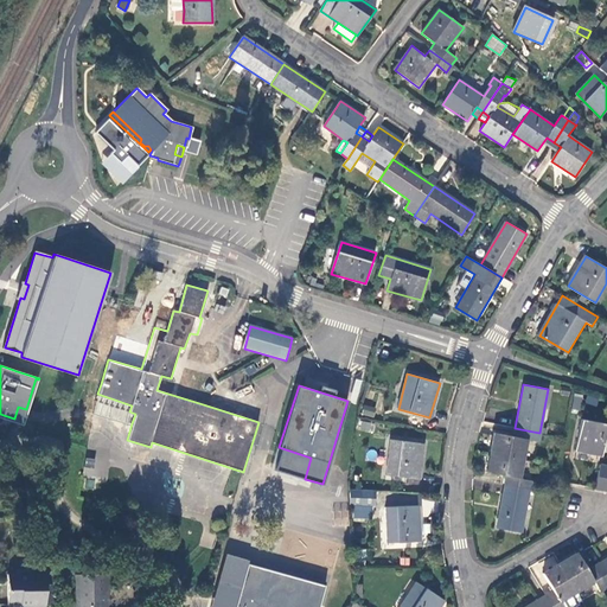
[(93,409),(132,423),(135,414),(129,411),(132,406),(97,394),(93,409)]
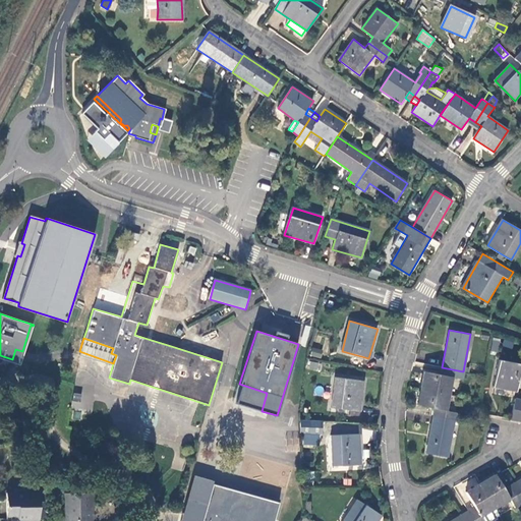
[(513,342),(503,338),(501,345),(511,348),(513,342)]
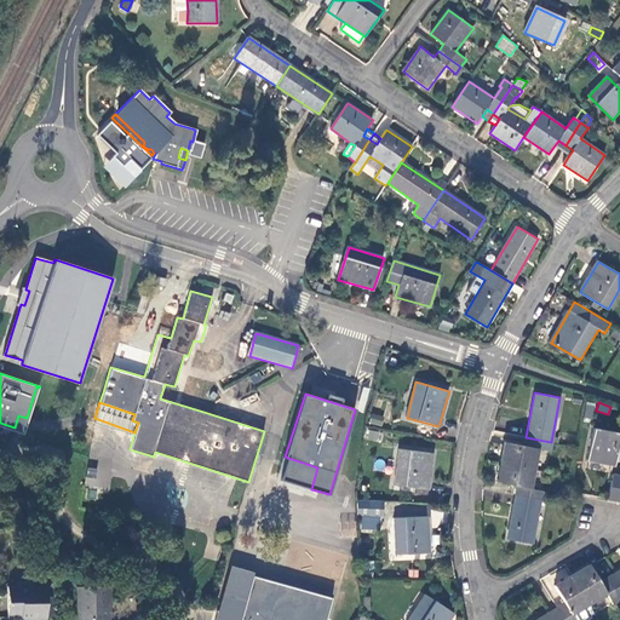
[(595,407),(586,405),(583,422),(591,424),(595,407)]
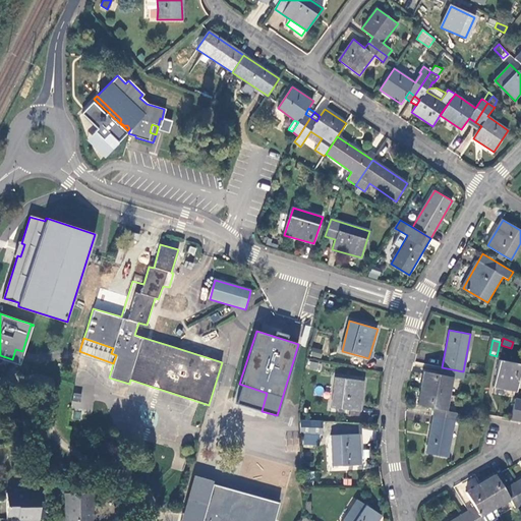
[(516,391),(520,364),(520,363),(499,359),(494,387),(516,391)]
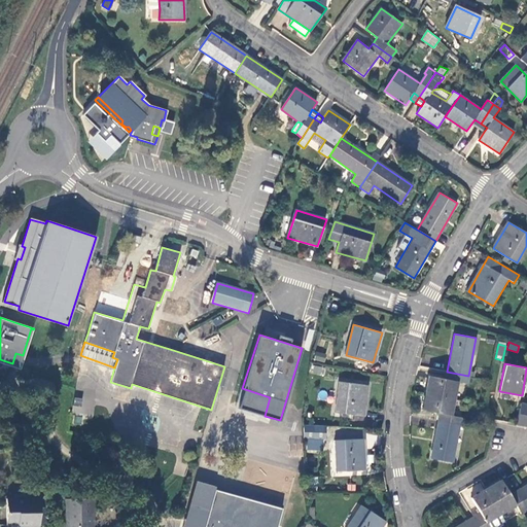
[(95,366),(77,364),(71,413),(89,416),(95,366)]
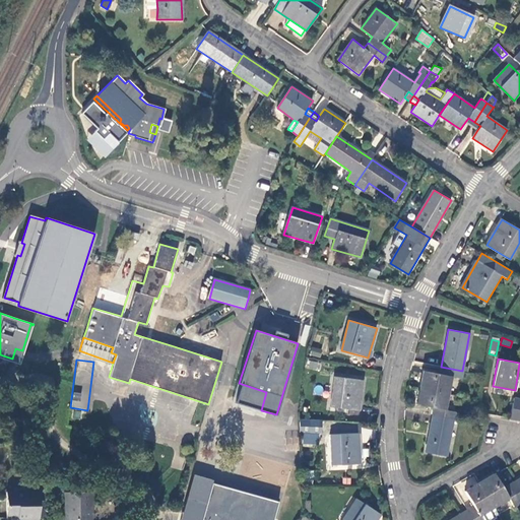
[(307,368),(319,371),(321,364),(309,361),(307,368)]
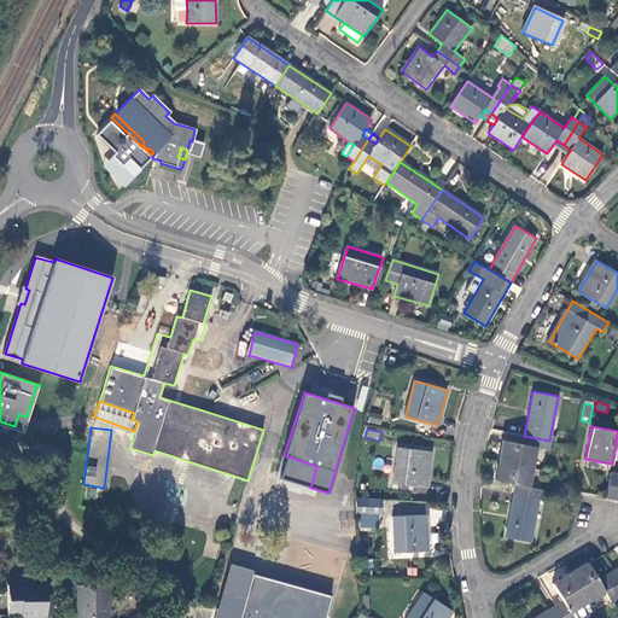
[(499,460),(532,467),(536,447),(547,449),(549,441),(524,436),(523,444),(502,441),(499,460)]
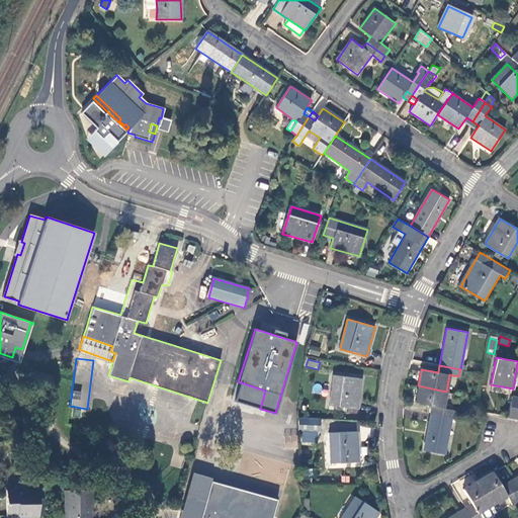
[(362,378),(334,374),(330,406),(358,409),(362,378)]
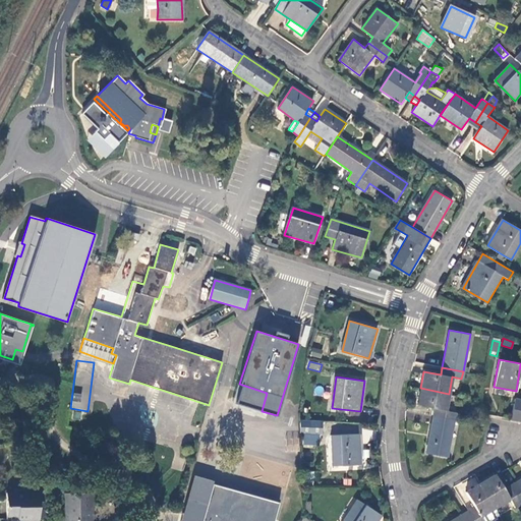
[(267,393),(242,385),(237,403),(262,411),(267,393)]
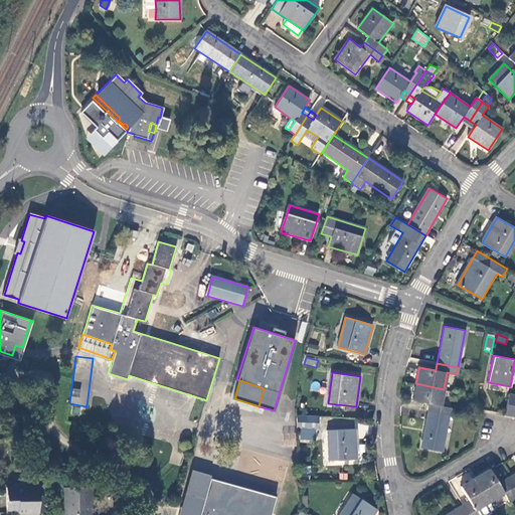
[(426,410),(449,414),(450,408),(440,405),(444,389),(415,383),(411,400),(428,404),(426,410)]
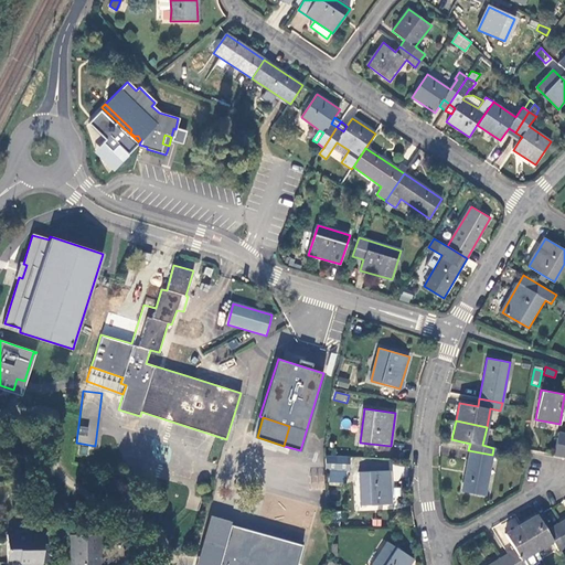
[(553,455),(562,456),(564,438),(564,433),(557,432),(553,455)]
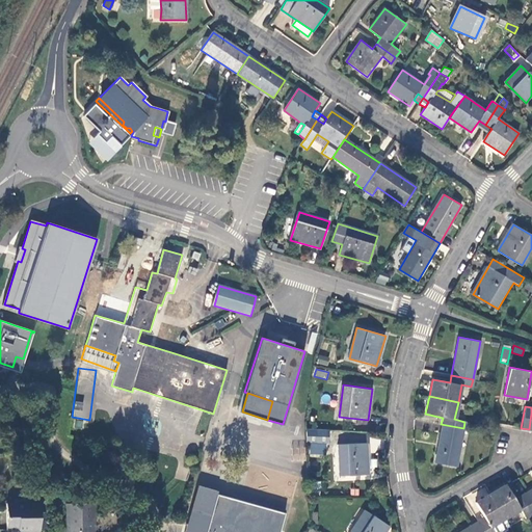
[(456,467),(463,428),(441,424),(433,462),(456,467)]
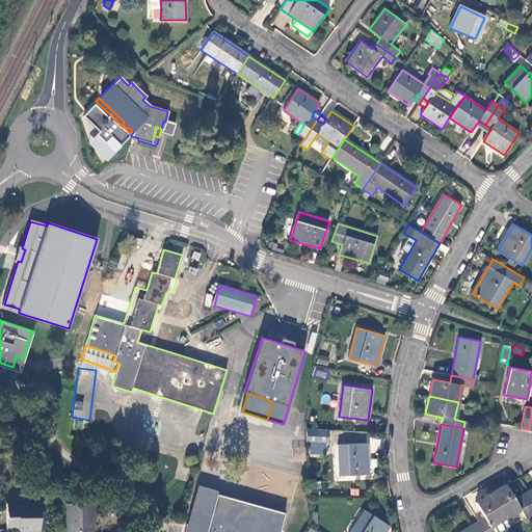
[(328,431),(308,430),(308,443),(328,444),(328,431)]
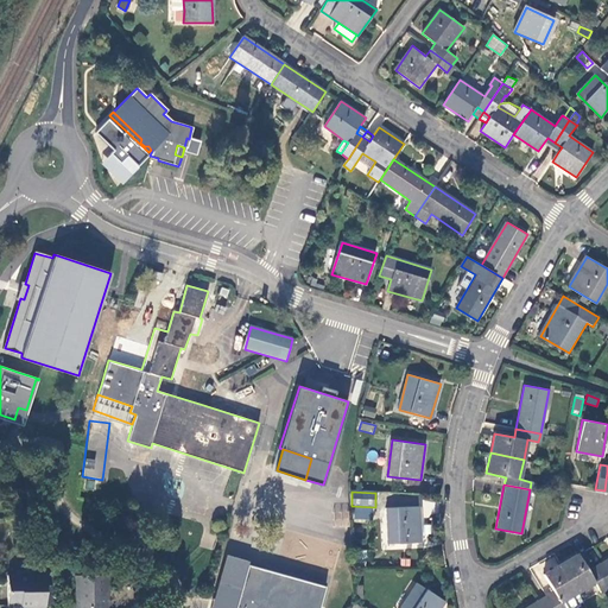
[(348,498),(330,499),(331,527),(350,527),(348,498)]
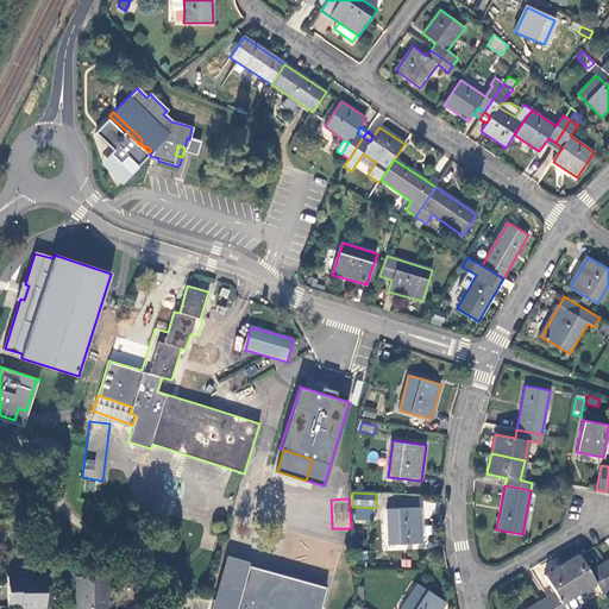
[(421,508),(387,509),(389,546),(424,544),(421,508)]
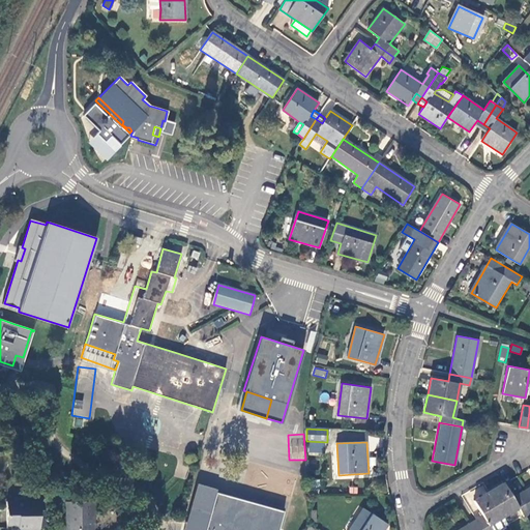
[(503,482),(488,491),(503,517),(519,507),(524,517),(529,513),(519,494),(512,497),(503,482)]
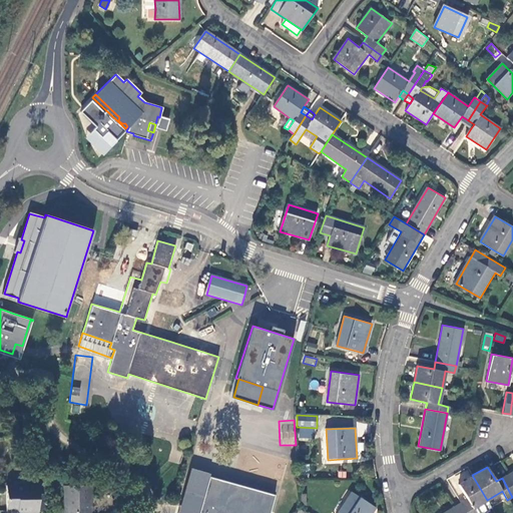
[(512,470),(502,478),(512,497),(512,496),(512,470)]
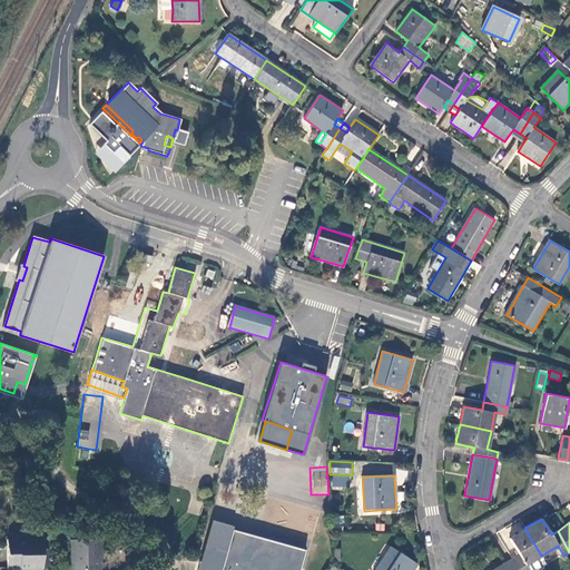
[(301,569),(306,548),(210,523),(198,569),(301,569)]
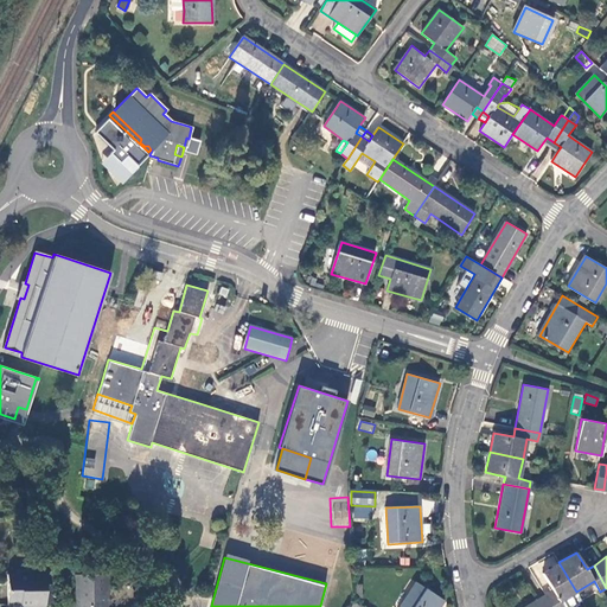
[(553,590),(545,594),(553,606),(573,606),(582,602),(576,592),(558,562),(542,573),(553,590)]
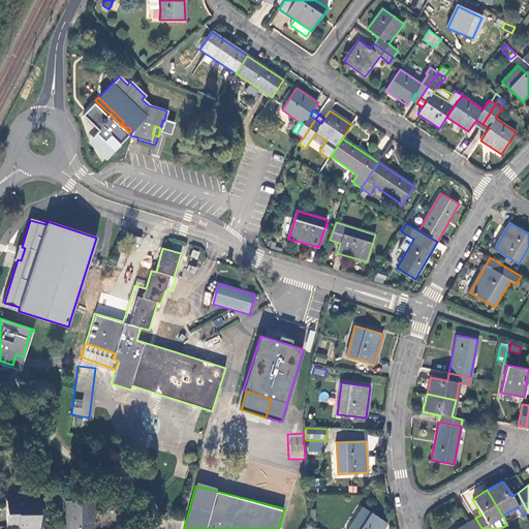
[(40,528),(39,501),(7,501),(8,527),(26,527),(26,528),(40,528)]
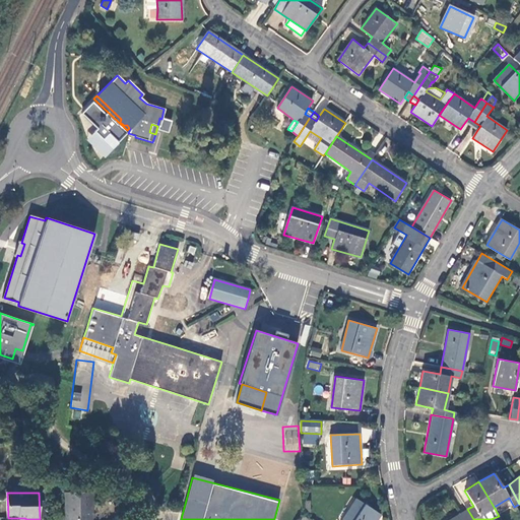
[(67,508),(67,519),(92,519),(92,493),(64,493),(64,508),(67,508)]
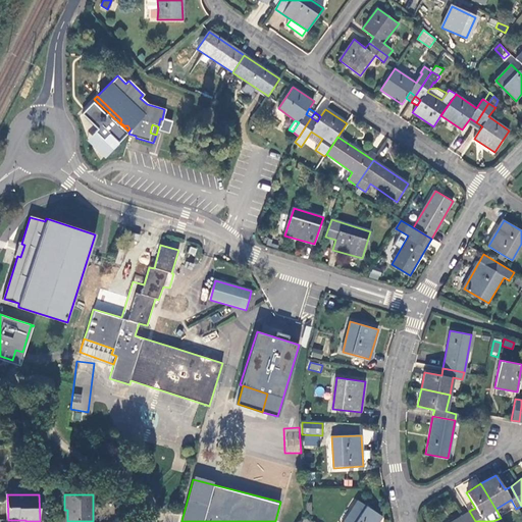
[(378,521),(382,516),(359,501),(345,521),(378,521)]
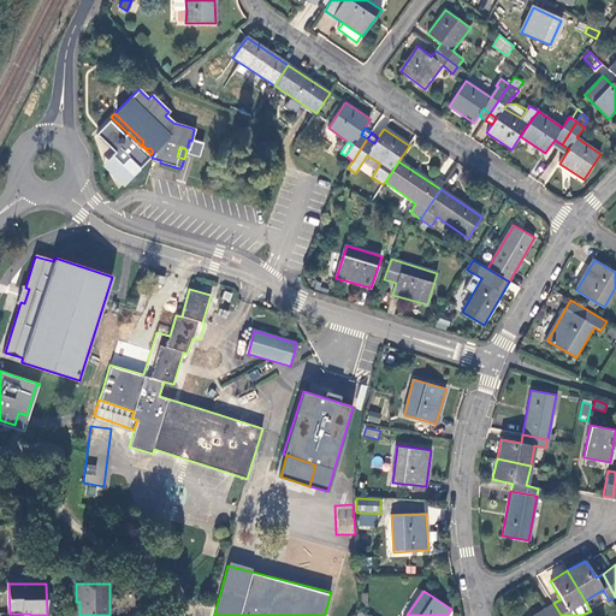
[(561,615),(554,603),(531,615),(561,615)]
